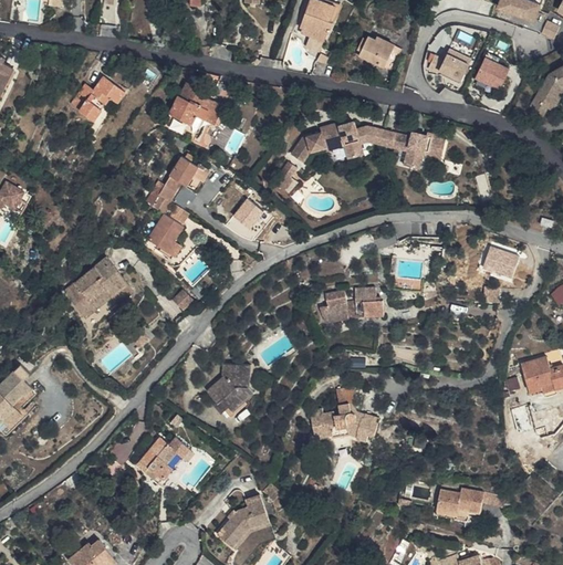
[(319,0),(306,0),(298,27),(302,28),(300,32),(322,40),(326,30),(330,31),(334,22),(331,20),(335,6),(319,0)]
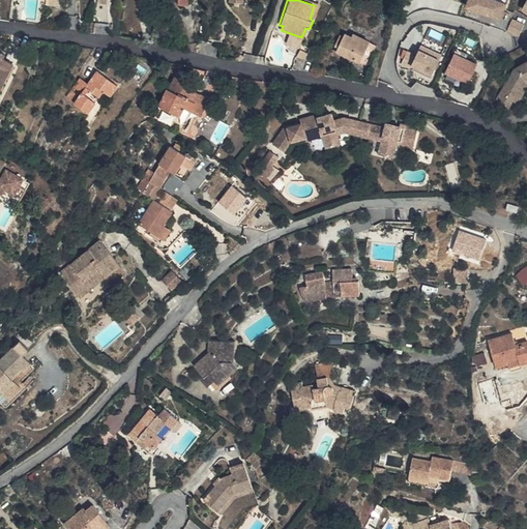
[(506,4),(495,0),(467,0),(465,7),(500,20),(506,4)]
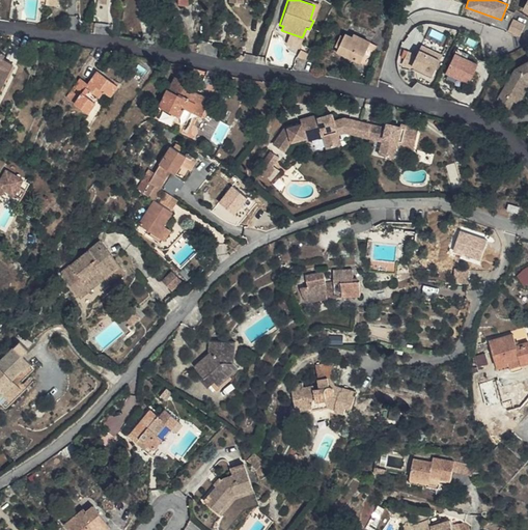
[(524,25),(512,20),(507,31),(520,36),(524,25)]
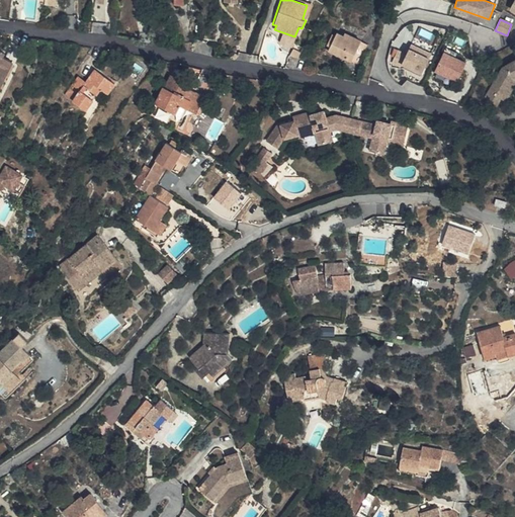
[(294,36),(283,32),(279,41),(291,47),(294,36)]
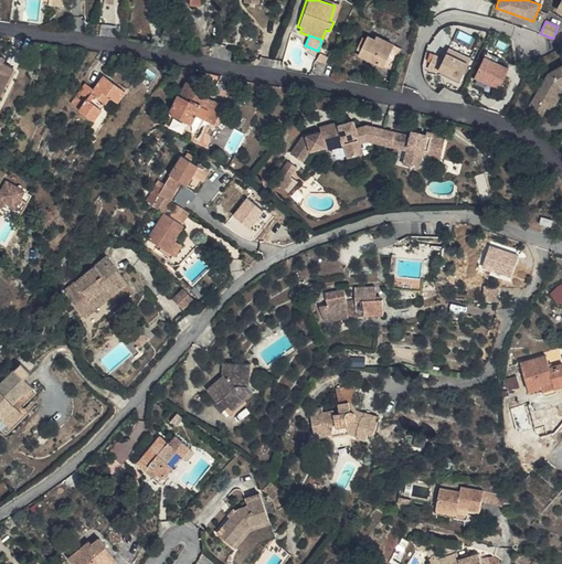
[(371,46),(374,40),(368,36),(367,40),(362,38),(356,51),(361,53),(359,57),(382,70),(390,55),(371,46)]
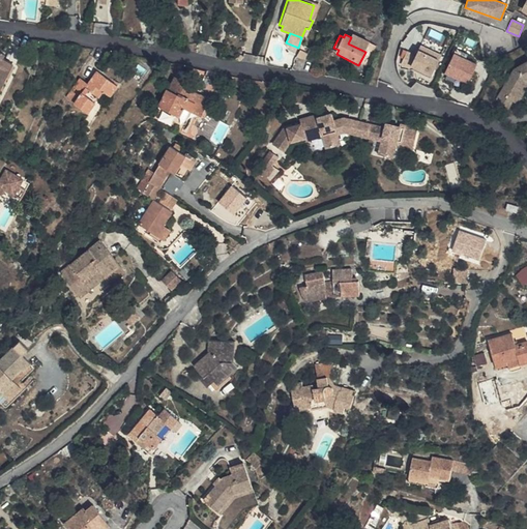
[(366,52),(369,45),(351,35),(351,37),(348,43),(366,52)]
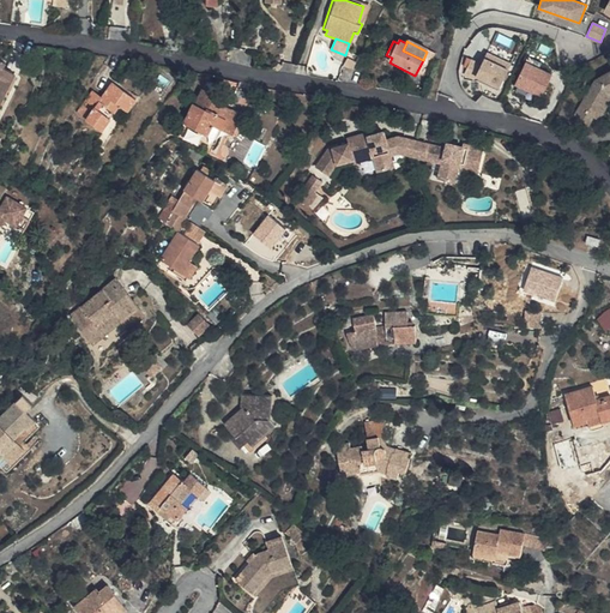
[(497,88),(509,62),(485,52),(479,64),(471,59),(463,76),(472,80),(473,76),(497,88)]
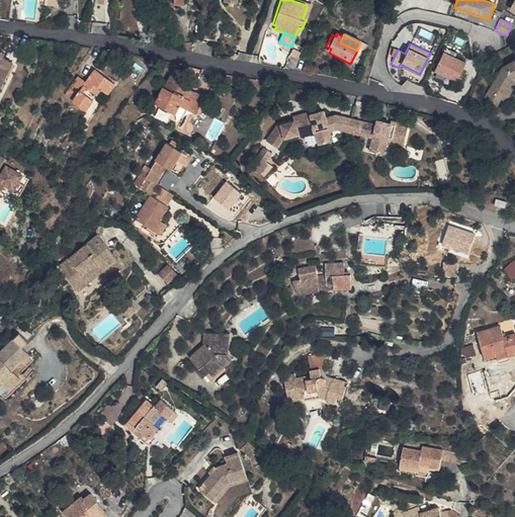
[(0,73),(2,69),(7,72),(12,62),(0,57),(0,50),(0,73)]
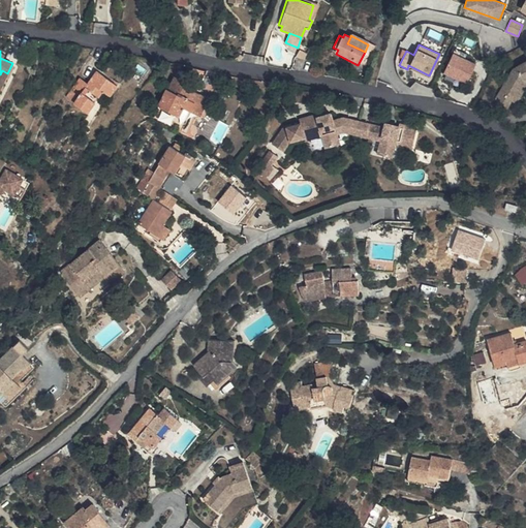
[(474,63),(452,53),(442,72),(465,83),(474,63)]
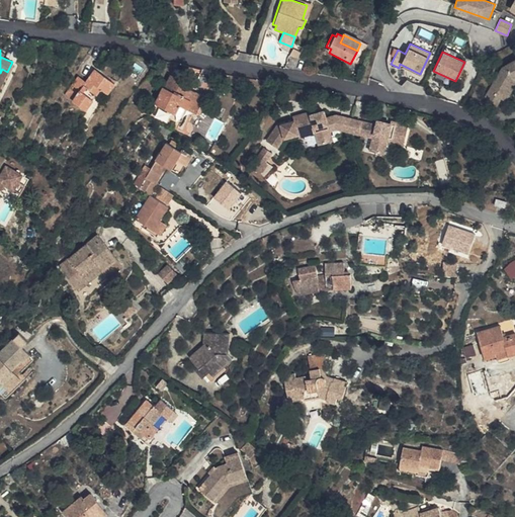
[(514,87),(514,86),(514,69),(507,65),(501,68),(484,98),(496,105),(500,99),(505,101),(514,87)]
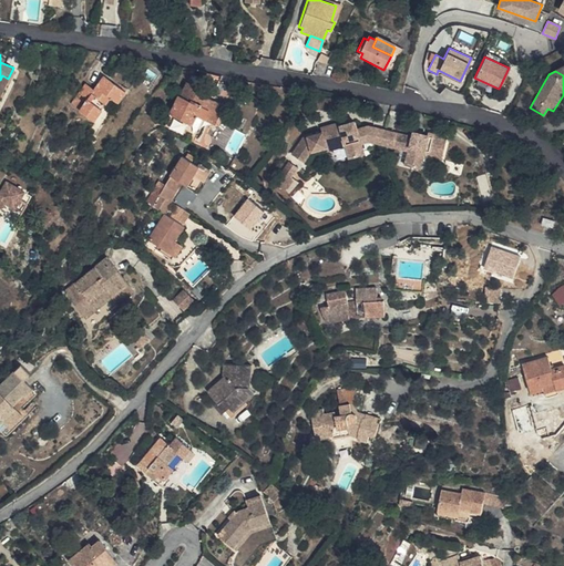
[(105,75),(95,91),(91,98),(80,90),(71,104),(93,120),(109,96),(118,103),(126,90),(105,75)]
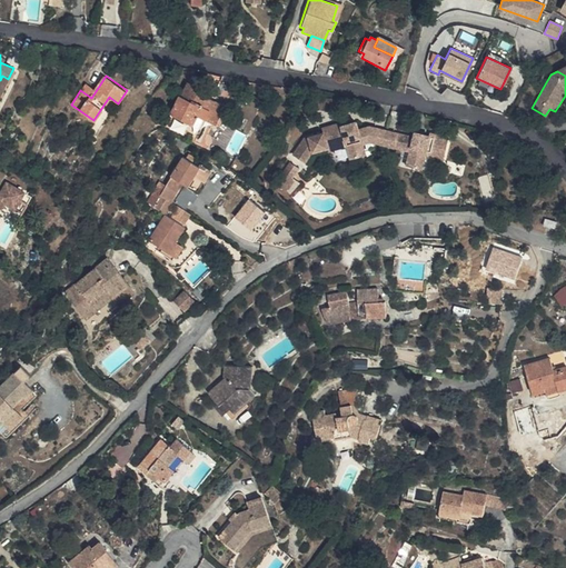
[(85,85),(80,90),(91,98),(96,91),(85,85)]
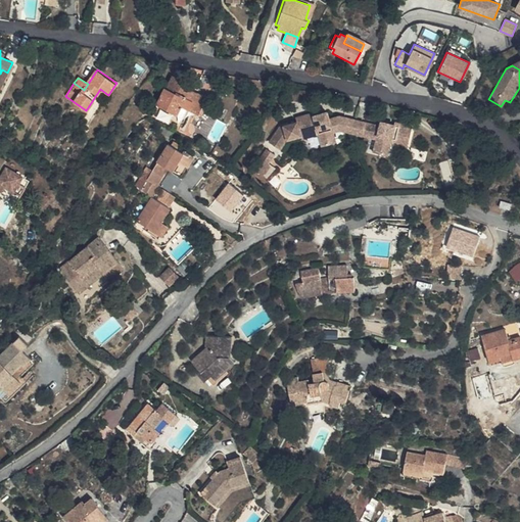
[(208,107),(188,98),(186,102),(180,101),(182,95),(184,91),(173,86),(168,99),(164,98),(156,114),(178,124),(182,116),(200,124),(208,107)]
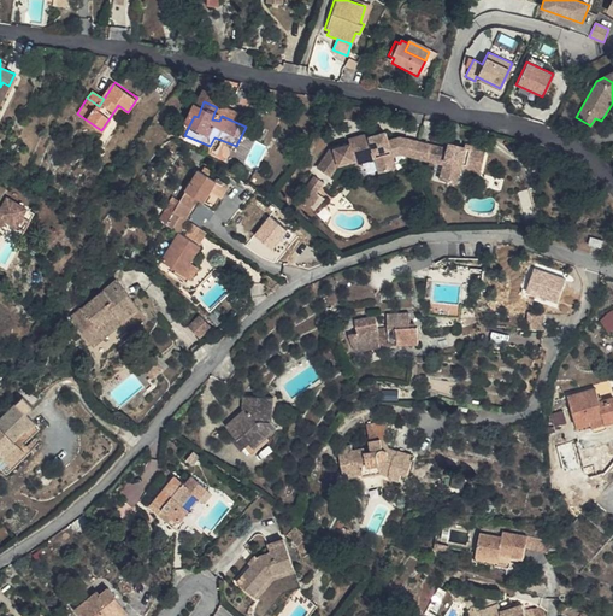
[(361,118),(341,115),(339,127),(359,130),(361,118)]
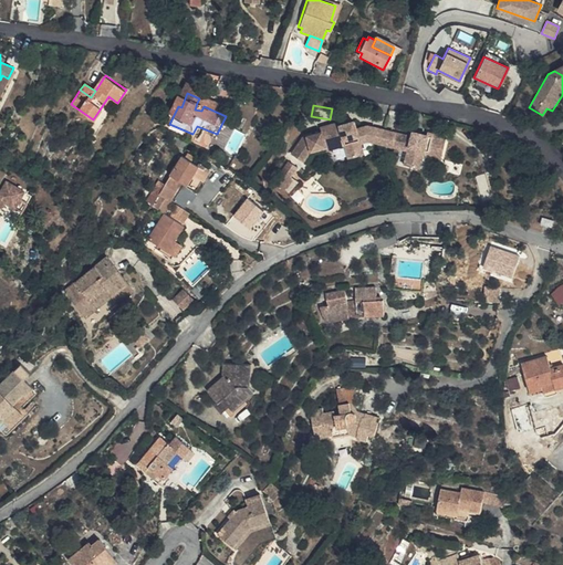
[(319,133),(324,147),(342,143),(343,146),(347,159),(362,155),(362,152),(360,145),(367,143),(383,146),(386,132),(365,127),(355,131),(354,127),(343,131),(342,125),(336,126),(336,124),(318,129),(319,133)]
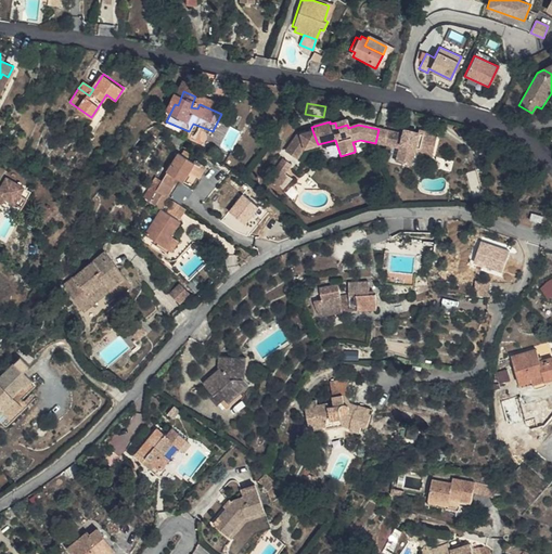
[(420,133),(414,131),(413,137),(405,134),(379,129),(375,143),(392,147),(401,150),(399,156),(398,164),(412,166),(415,153),(416,147),(436,152),(440,134),(421,129),(420,133)]
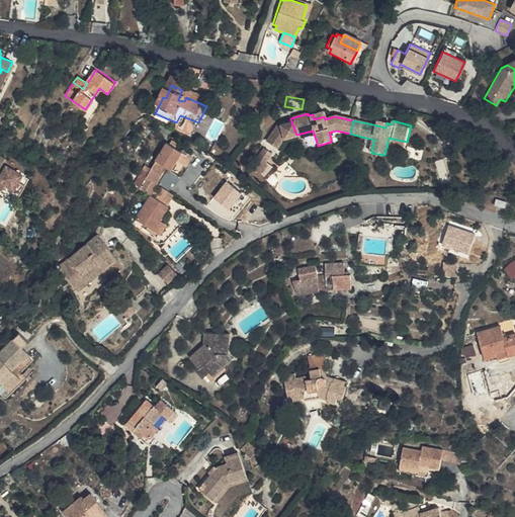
[(282,139),(296,135),(291,121),(276,126),(264,141),(274,149),(282,139)]
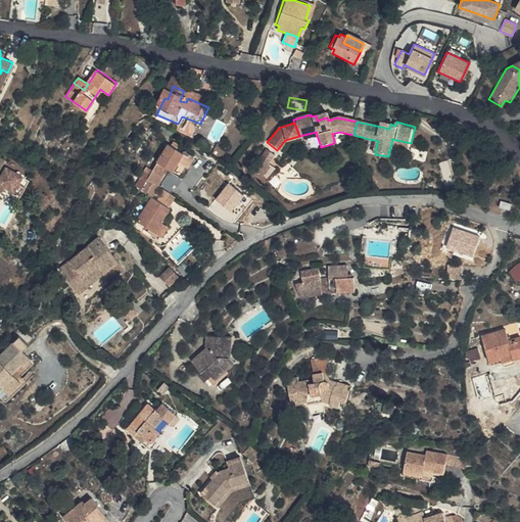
[(316,132),(299,136),(300,141),(317,135),(316,132)]
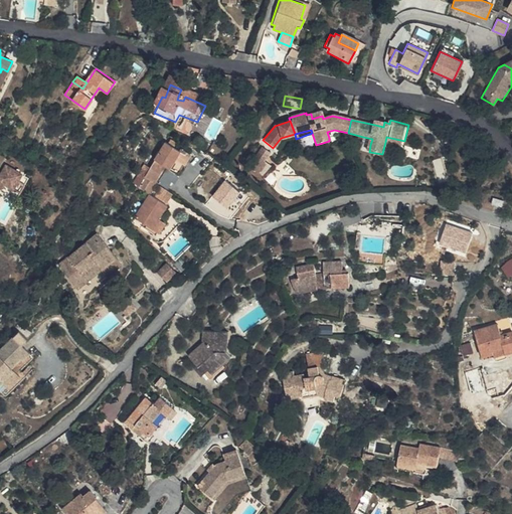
[(336,136),(334,130),(327,132),(329,138),(336,136)]
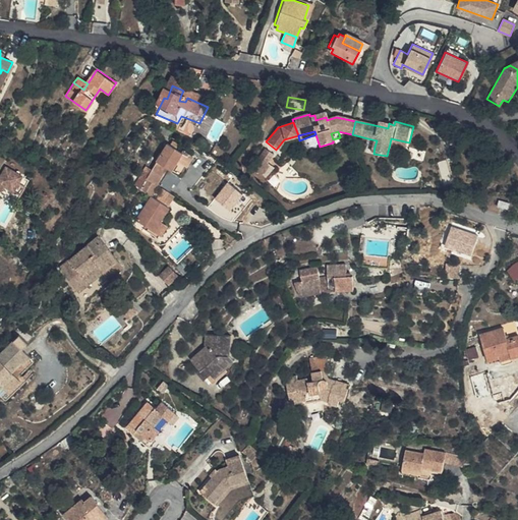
[(168,146),(172,149),(174,147),(176,142),(172,139),(168,146)]
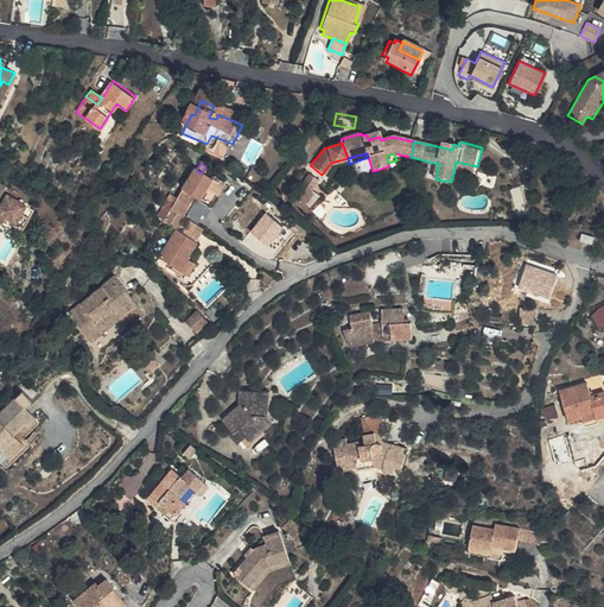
[(197,198),(204,188),(210,179),(201,174),(196,170),(192,168),(172,198),(167,196),(160,206),(167,210),(177,216),(191,195),(197,198)]
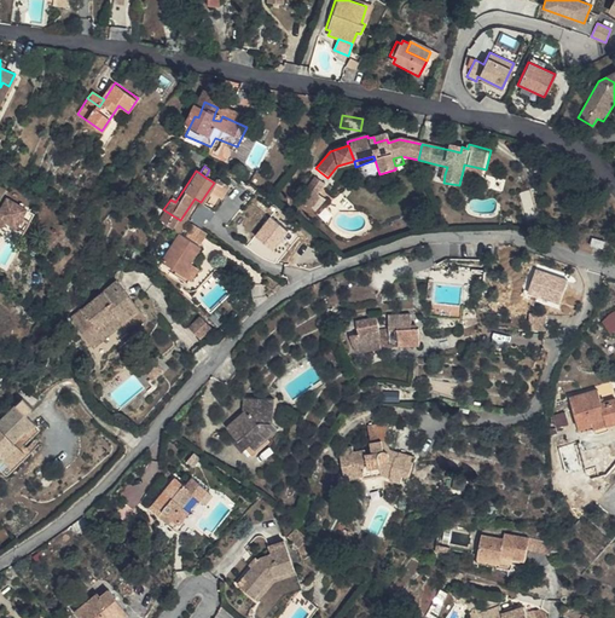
[(214,183),(208,191),(219,197),(226,186),(207,174),(204,177),(214,183)]
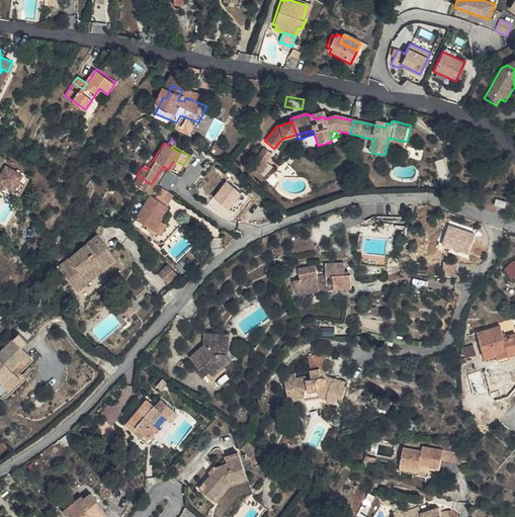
[(272,154),(265,149),(250,167),(260,175),(265,170),(262,167),(272,154)]
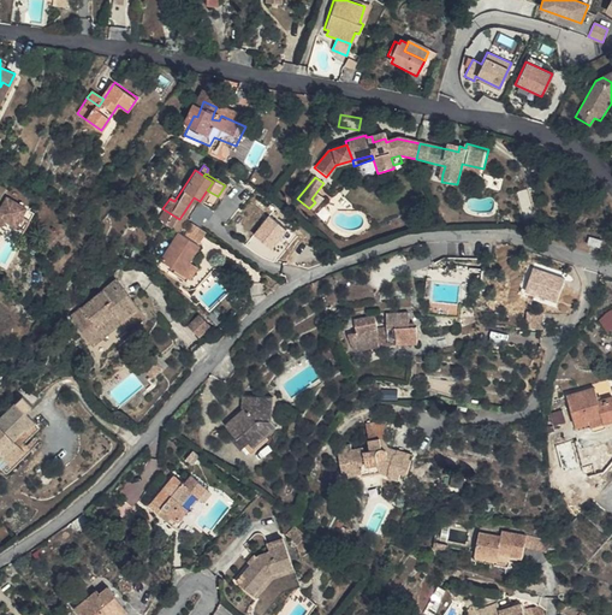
[(196,202),(183,222),(196,229),(208,211),(196,202)]
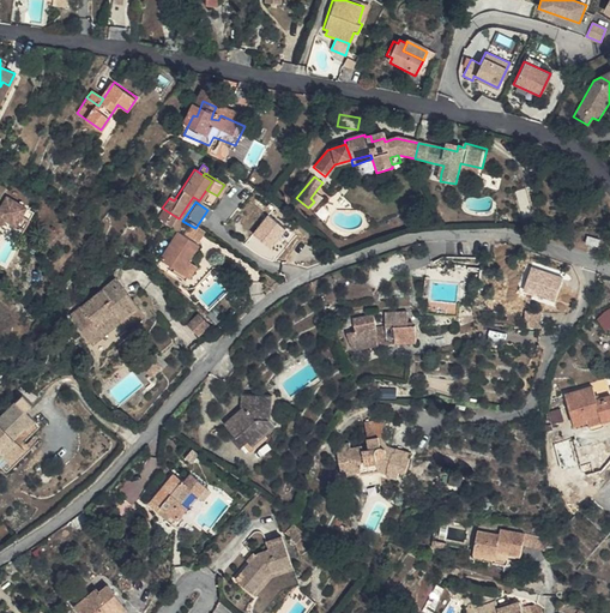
[(13,209),(2,228),(12,233),(23,239),(34,220),(13,209)]
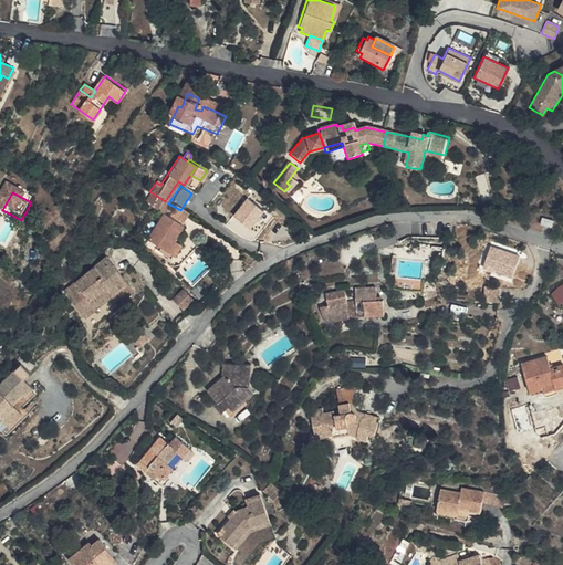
[(145,241),(155,247),(164,252),(170,241),(179,227),(178,223),(185,213),(180,210),(168,203),(165,201),(156,196),(149,207),(163,215),(145,241)]
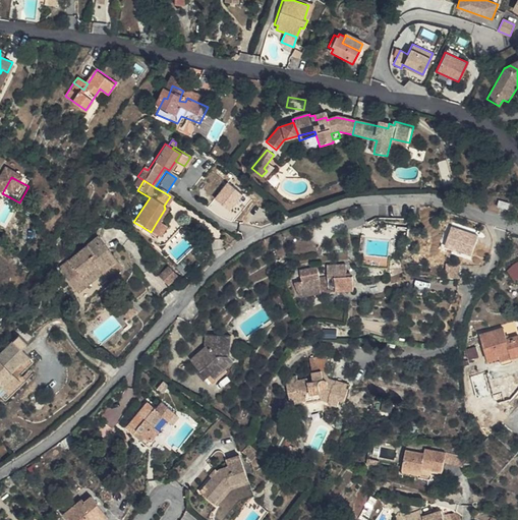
[(227,182),(214,197),(228,210),(241,193),(227,182)]
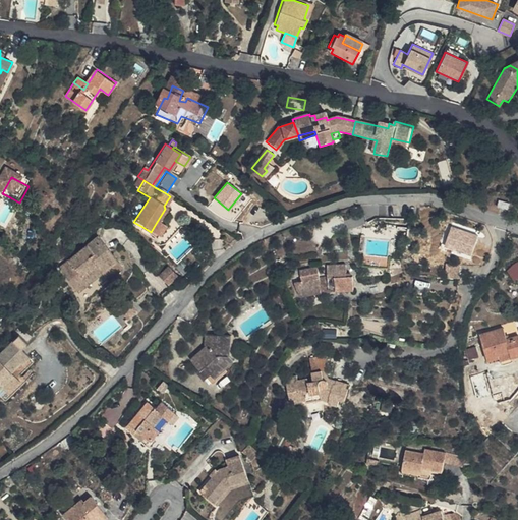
[(2,193),(0,196),(0,198),(3,200),(8,203),(10,197),(2,193)]
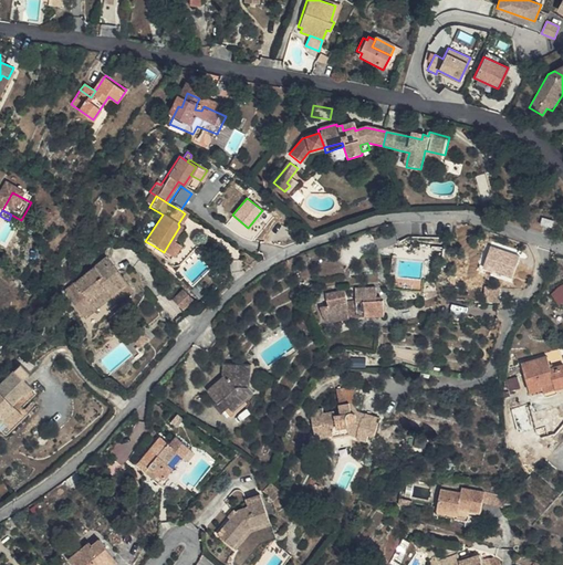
[(164,252),(155,247),(152,253),(162,260),(165,254),(171,258),(178,247),(170,241),(164,252)]
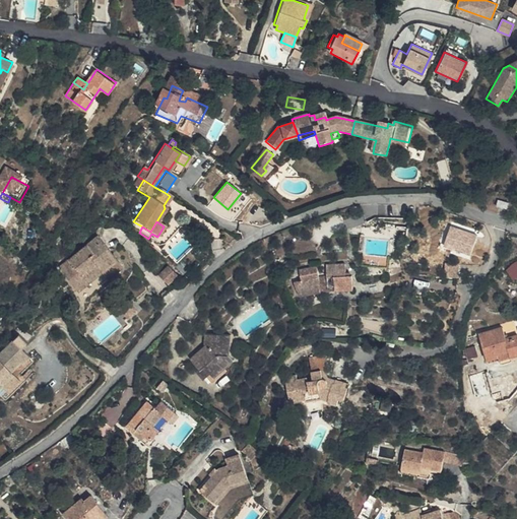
[(59,269),(77,292),(101,272),(107,279),(122,266),(98,237),(59,269)]
